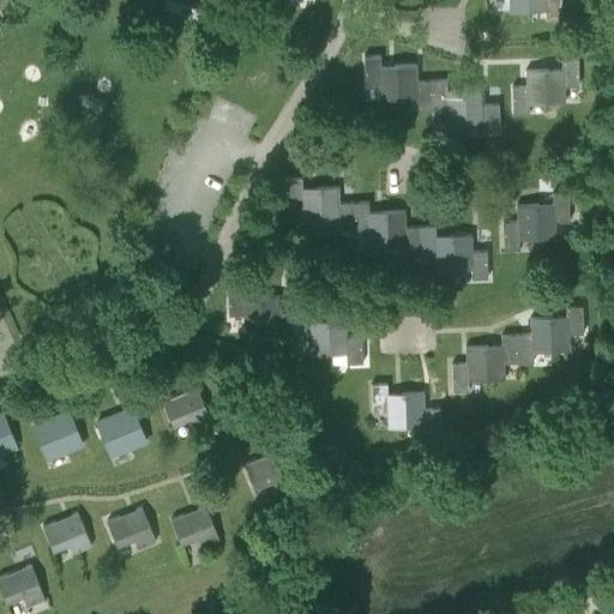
[(528,11),(527,0),(507,0),(509,12),(528,11)]
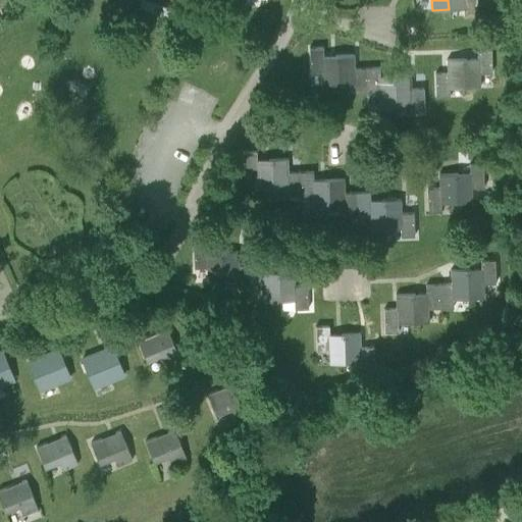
[(448,0),(449,9),(463,9),(464,17),(477,17),(476,0),(448,0)]
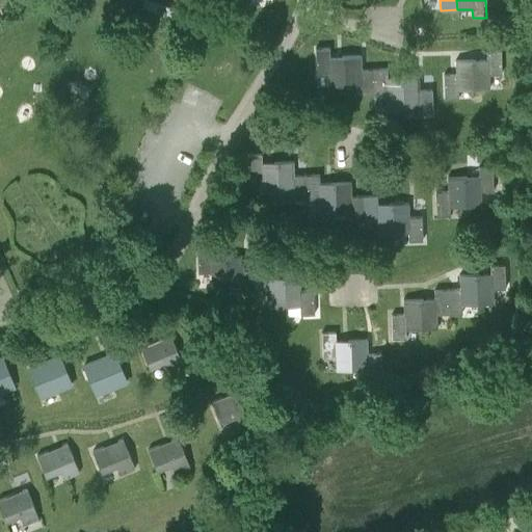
[(346,85),(345,56),(329,56),(329,48),(315,49),(316,73),(328,72),(328,86),(346,85)]
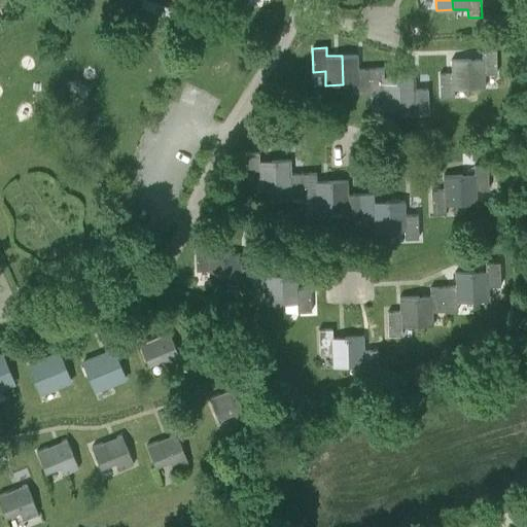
[(466,59),(467,89),(485,88),(485,74),(496,73),(496,49),(482,49),(482,59),(466,59)]
